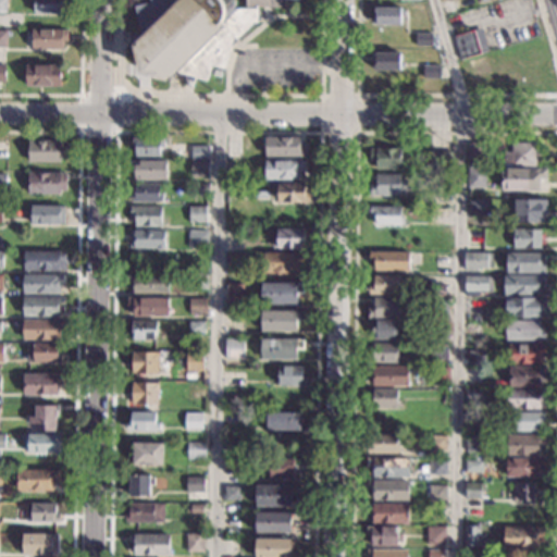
[(66,0),(66,8),(62,8),(62,14),(33,14),(33,0),(66,0)]
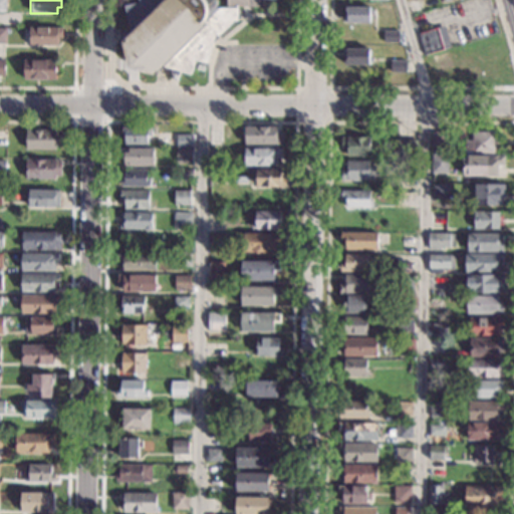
[(213,0),(215,2),(215,9),(225,9),(225,0),(256,0),(256,7),(237,7),(237,12),(239,12),(239,19),(237,19),(237,22),(232,22),(217,38),(214,36),(205,65),(193,61),(189,75),(160,69),(153,76),(127,68),(120,43),(131,32),(123,7),(138,3),(137,0),(213,0)]
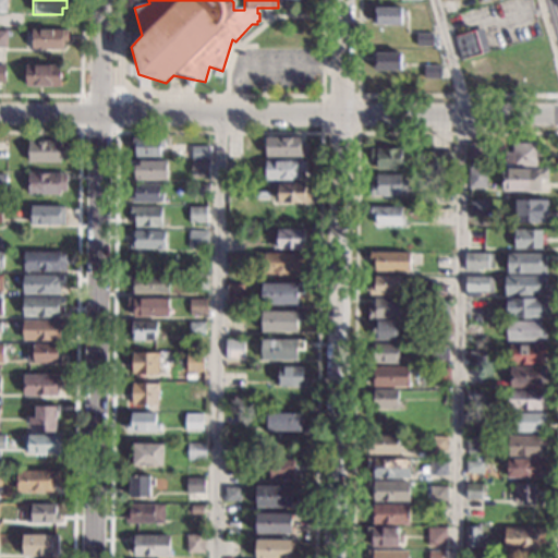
[(402,26),(375,26),(375,9),(402,9),(402,26)]
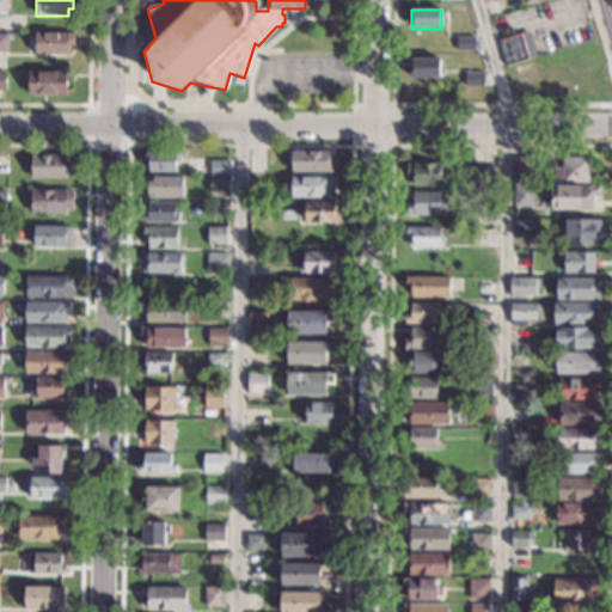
[(73,48),(68,48),(68,55),(34,55),(34,34),(73,35),(73,48)]
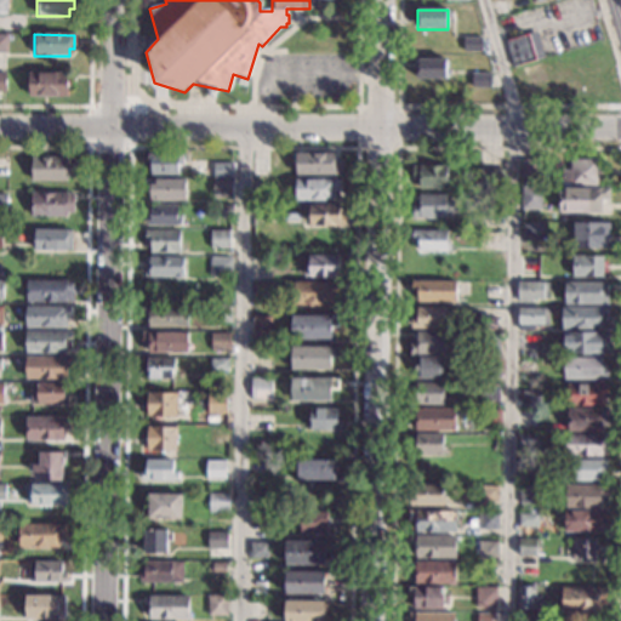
[(541,57),(511,67),(503,43),(534,34),(541,57)]
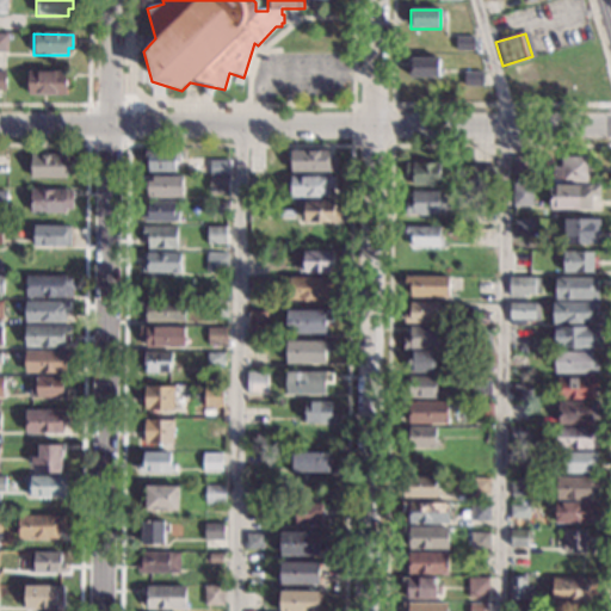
[(474,51),(456,51),(456,37),(474,37),(474,51)]
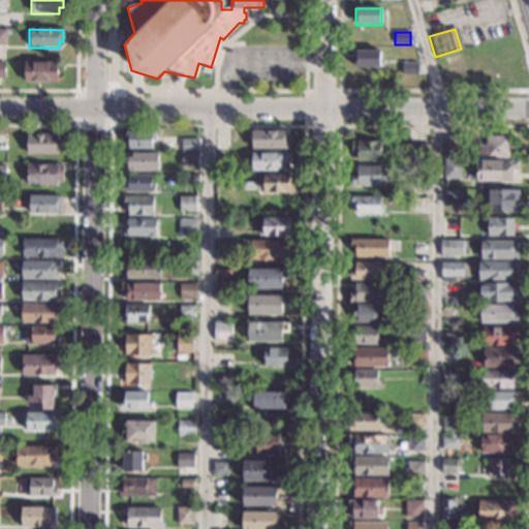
[(380,67),(355,67),(355,51),(380,51),(380,67)]
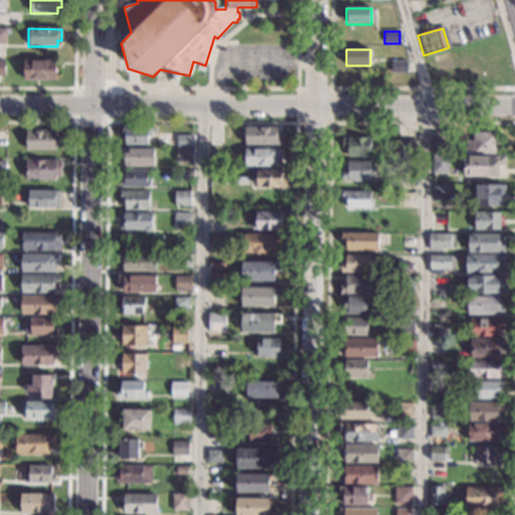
[(55,80),(23,79),(24,61),(56,62),(55,80)]
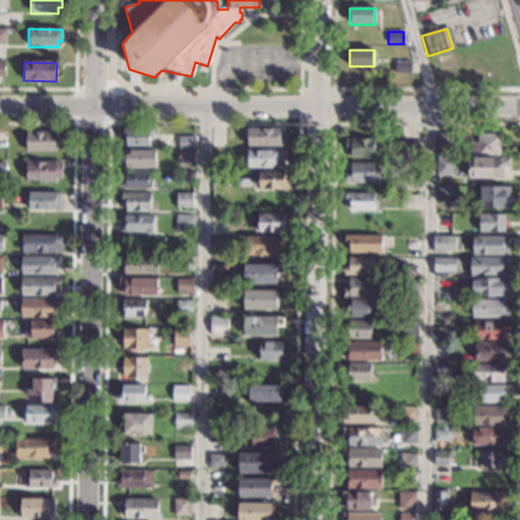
[(411,73),(395,73),(395,62),(410,62),(411,73)]
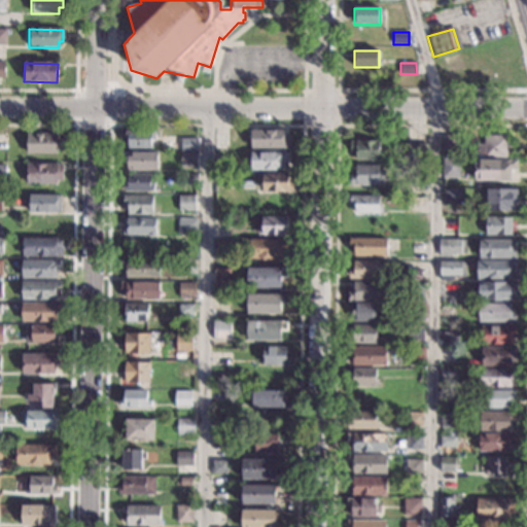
[(283,137),(289,138),(289,149),(250,148),(250,130),(283,130),(283,137)]
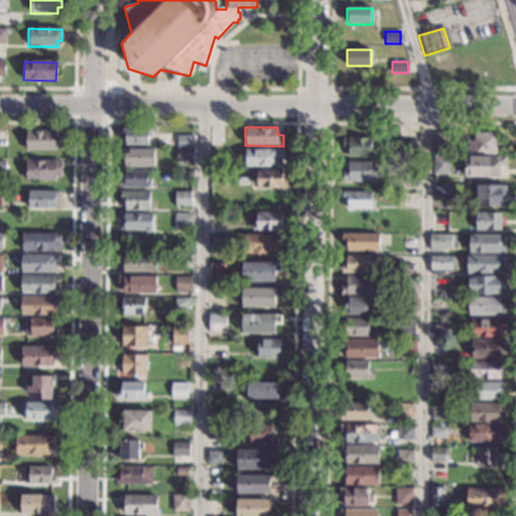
[(150,138),(148,138),(148,145),(124,145),(124,136),(122,136),(122,129),(150,129),(150,138)]
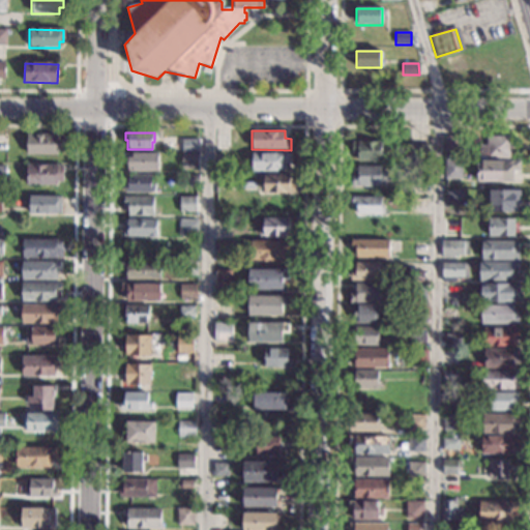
[(62,151),(56,151),(56,155),(26,154),(26,135),(62,136),(62,151)]
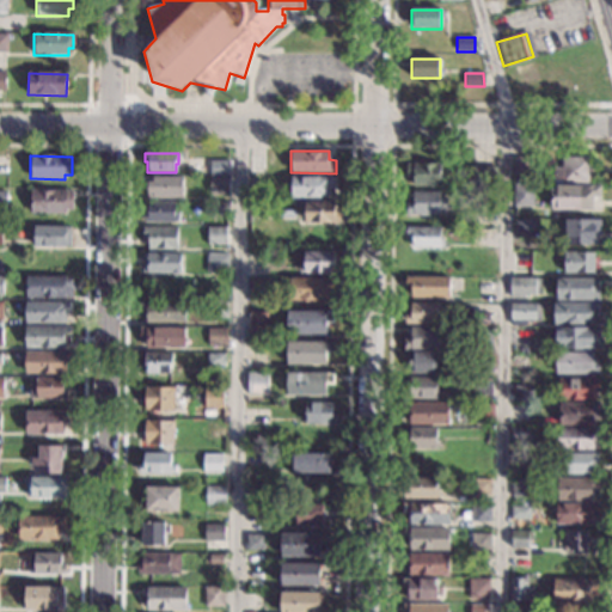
[(262,173),(249,172),(249,155),(263,157),(262,173)]
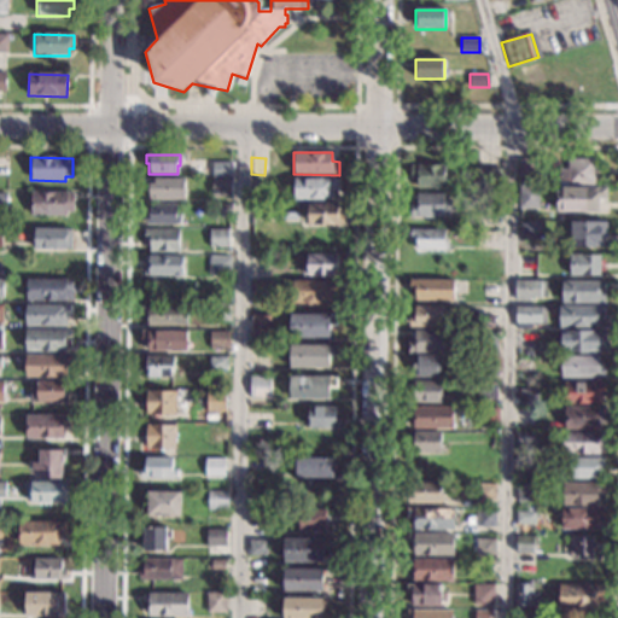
[(594,169),(598,169),(598,178),(594,178),(594,186),(567,185),(567,181),(558,181),(558,169),(566,169),(566,159),(594,161),(594,169)]
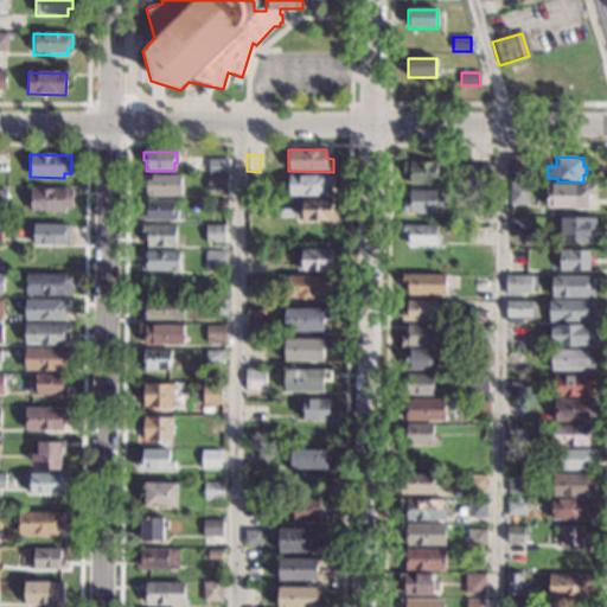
[(225,174),(208,174),(208,170),(199,170),(199,160),(225,160),(225,174)]
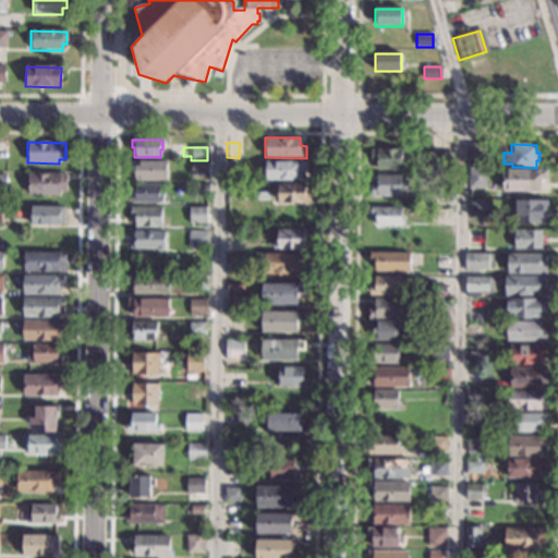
[(400,170),(375,170),(375,161),(371,161),(371,150),(400,150),(400,170)]
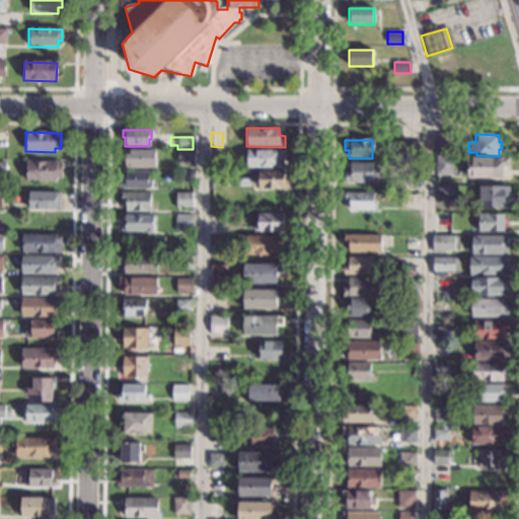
[(284,162),(279,162),(279,168),(245,167),(246,149),(284,150),(284,162)]
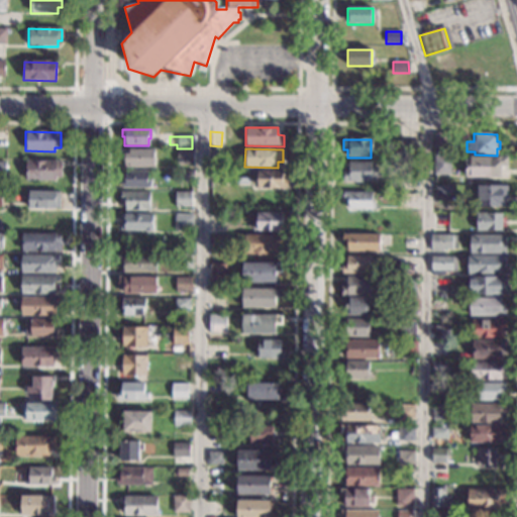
[(152,159),(154,159),(154,164),(152,164),(152,168),(124,167),(124,158),(120,158),(120,150),(128,150),(128,149),(152,150),(152,159)]
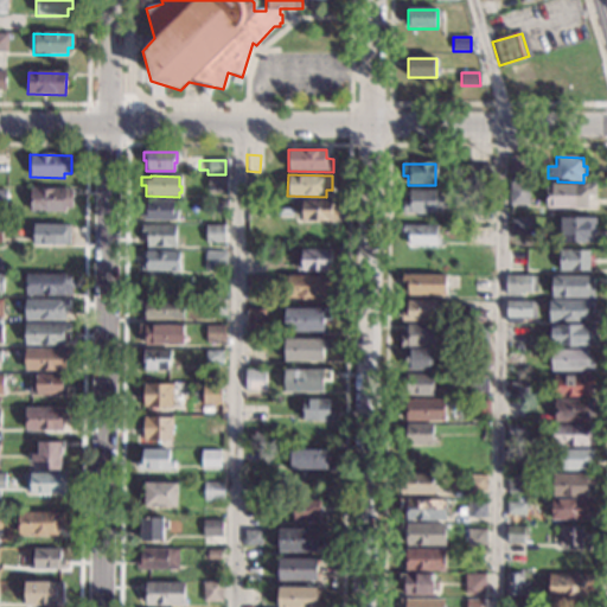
[(225,196),(208,196),(208,178),(225,178),(225,196)]
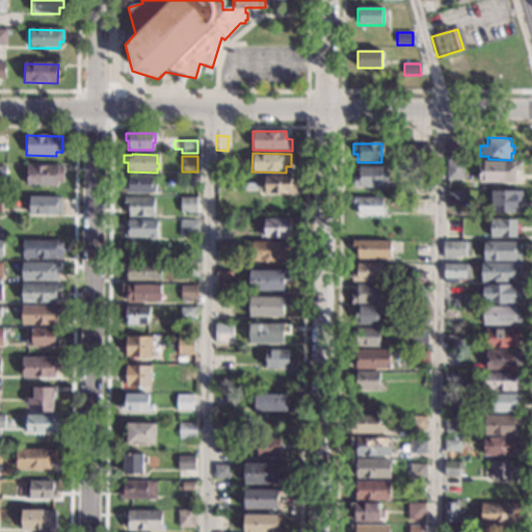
[(521,173),(513,173),(513,184),(477,183),(478,161),(521,162),(521,173)]
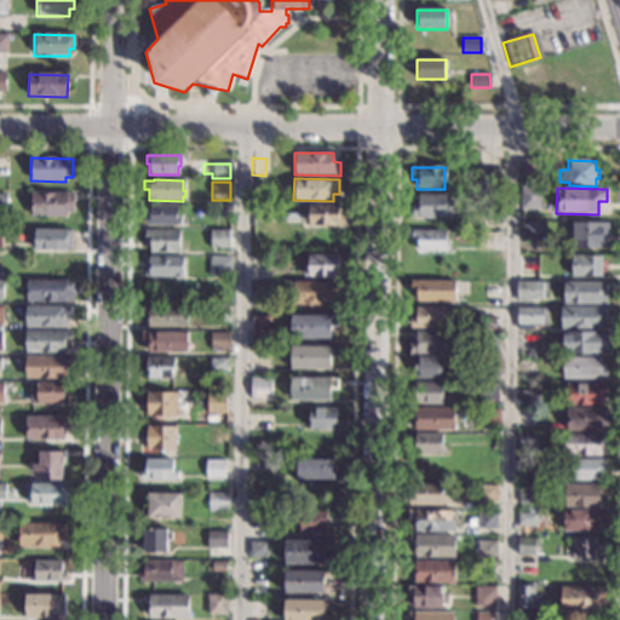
[(538,189),(538,210),(520,210),(520,189),(538,189)]
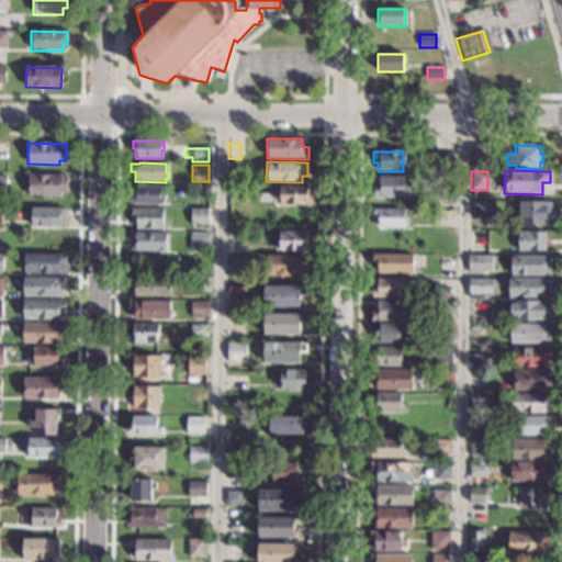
[(59,175),(59,176),(66,176),(66,194),(59,194),(58,198),(27,197),(27,173),(59,175)]
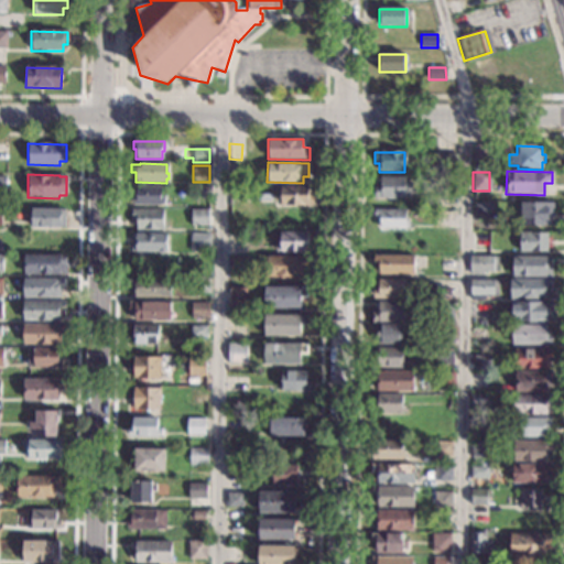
[(405,184),(411,184),(410,195),(405,195),(405,199),(372,198),(373,186),(380,186),(381,177),(405,179),(405,184)]
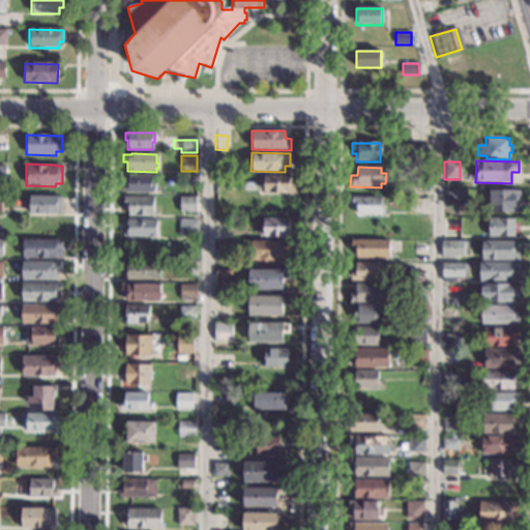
[(290,184),(294,184),(293,194),(263,193),(263,175),(290,175),(290,184)]
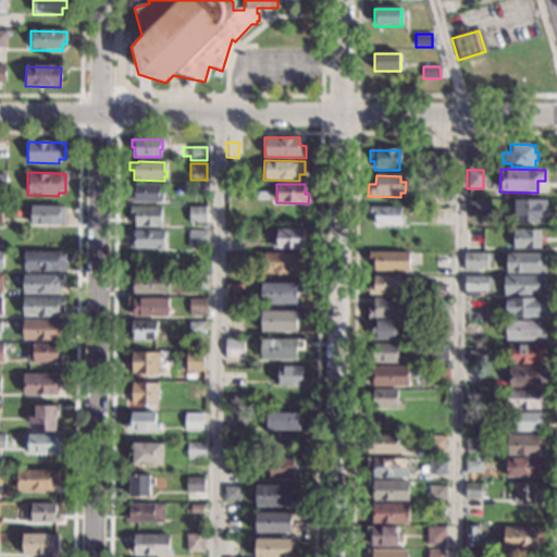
[(158,194),(160,194),(160,200),(158,200),(158,203),(130,203),(130,194),(134,194),(134,185),(158,185),(158,194)]
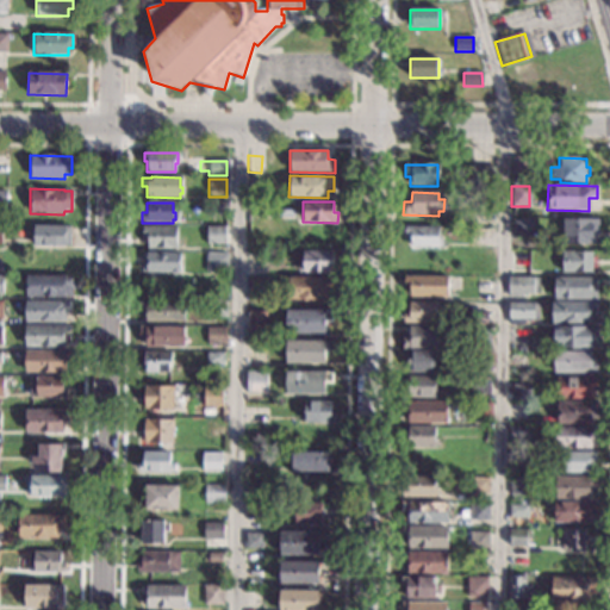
[(228,203),(228,212),(211,212),(211,203),(228,203)]
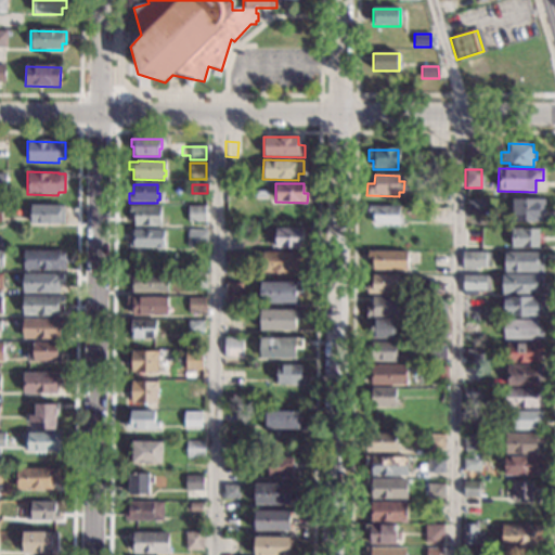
[(543,223),(510,222),(511,198),(543,199),(543,223)]
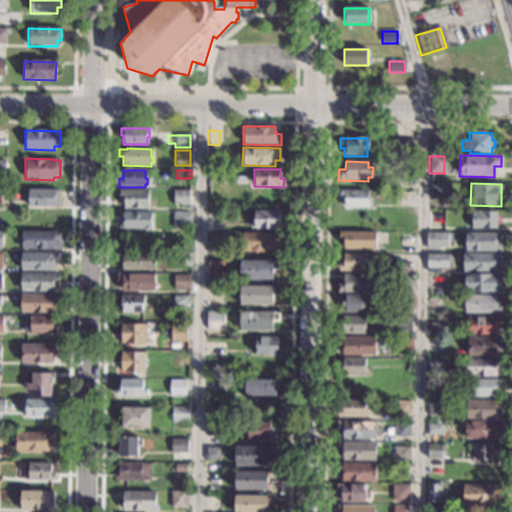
[(58,207),(54,207),(54,209),(27,208),(28,190),(58,191),(58,207)]
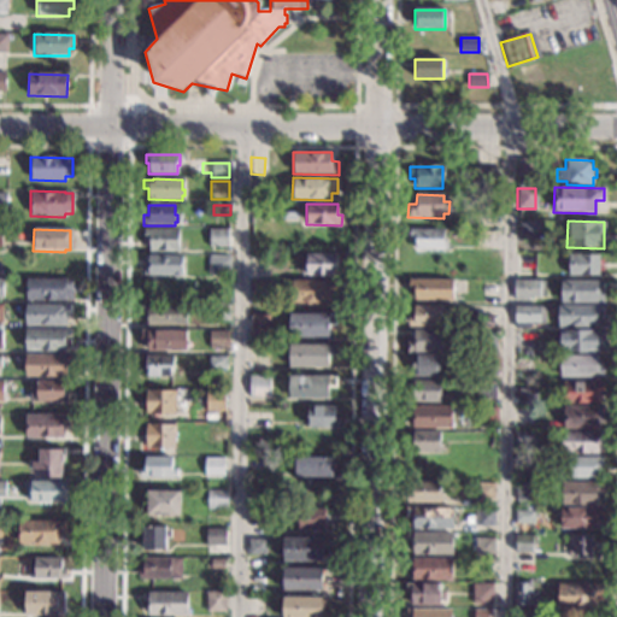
[(178,252),(148,252),(148,241),(142,241),(142,230),(178,230),(178,252)]
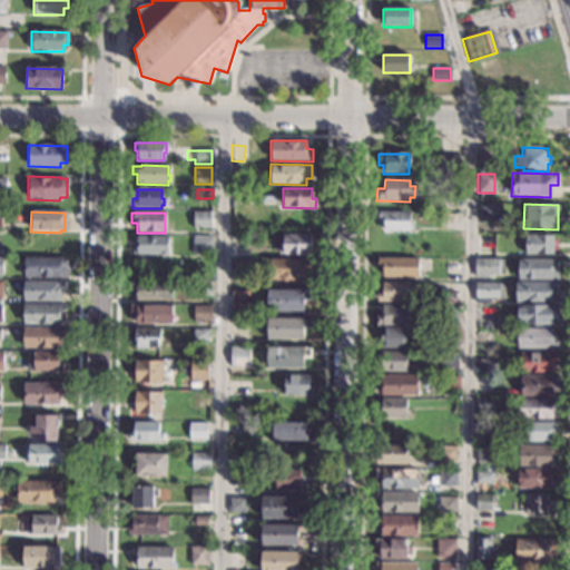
[(209,213),(209,229),(193,229),(193,213),(209,213)]
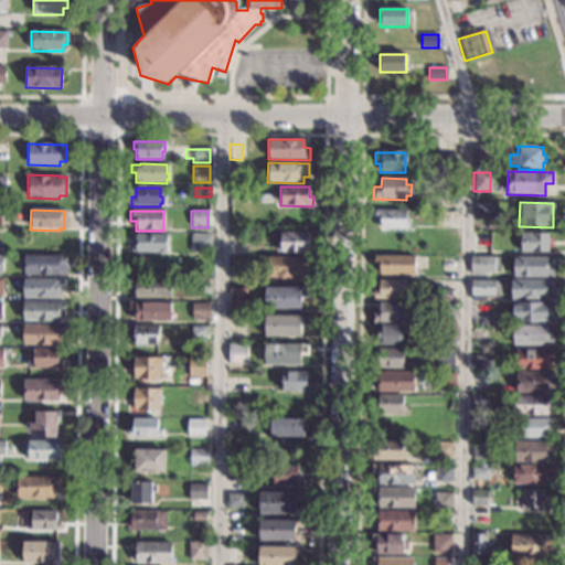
[(405,223),(407,223),(407,230),(379,230),(379,220),(375,220),(375,211),(405,211),(405,223)]
